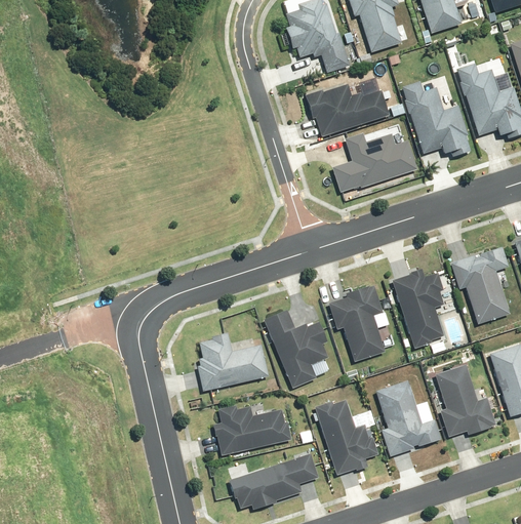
[(298,9),(285,13),(289,27),(284,28),(291,49),(295,47),(299,57),(312,53),(314,57),(321,55),(326,73),(350,66),(338,33),(335,33),(326,3),(322,4),(320,0),(311,0),(296,4),(298,9)]
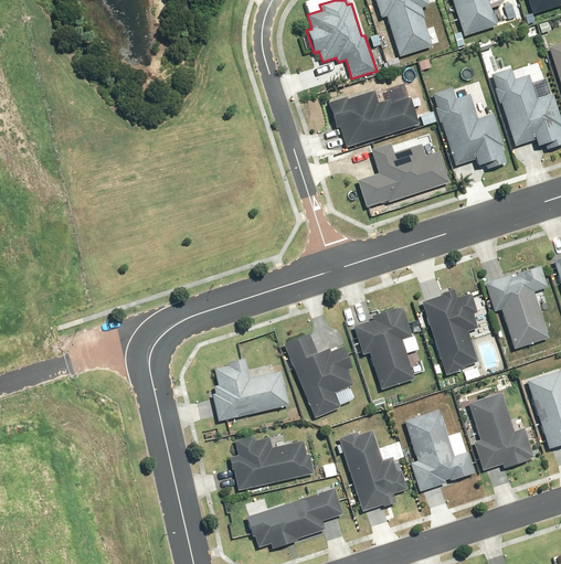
[(374,0),(381,18),(387,17),(400,56),(433,46),(423,18),(425,17),(422,8),(429,6),(426,0),(374,0)]
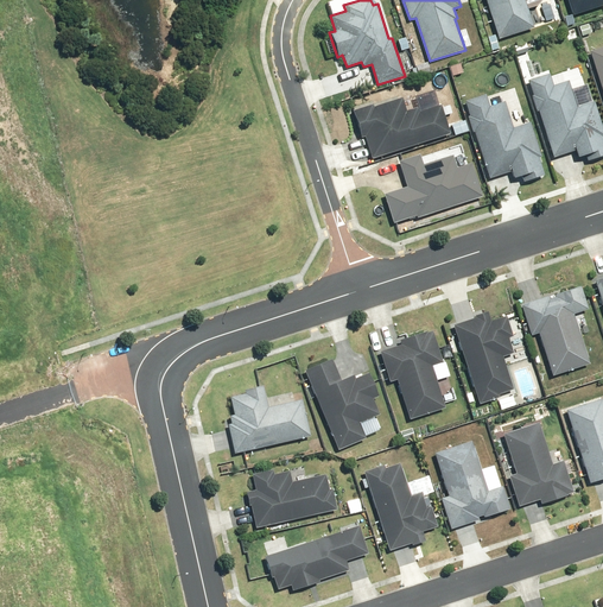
[(486,0),(499,39),(534,27),(525,0),(486,0)]
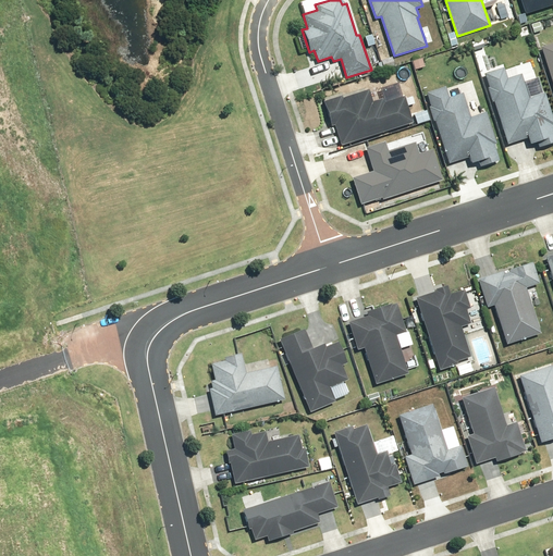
[(520,0),(526,14),(552,4),(552,0),(520,0)]
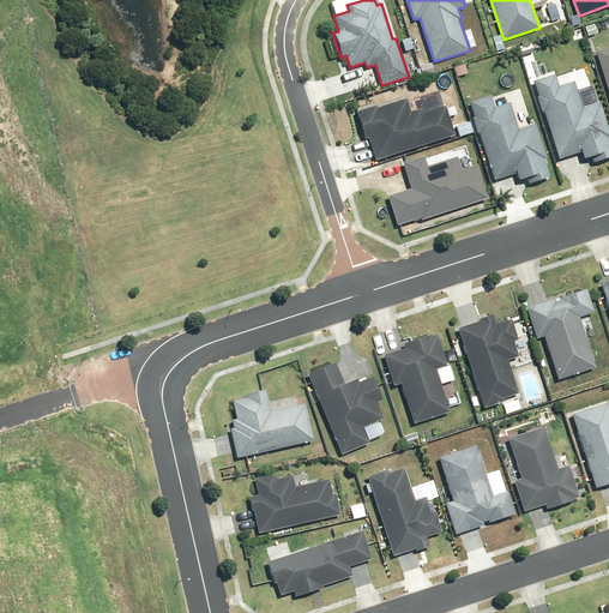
[(608,47),(596,52),(608,92),(608,47)]
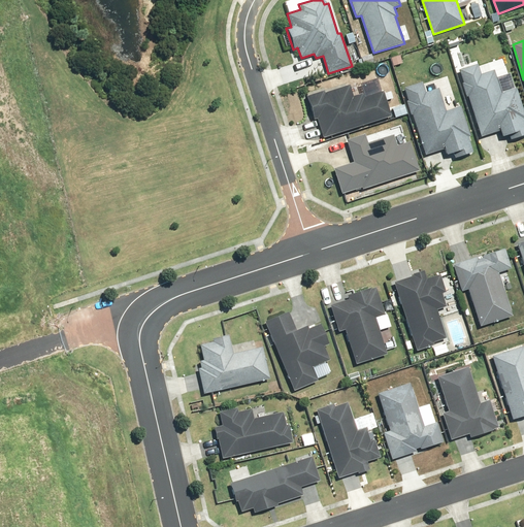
[(478,64),(459,69),(464,83),(462,83),(466,97),(468,96),(481,136),(499,131),(501,136),(509,134),(511,139),(523,134),(523,107),(517,88),(501,93),(494,70),(481,74),(478,64)]
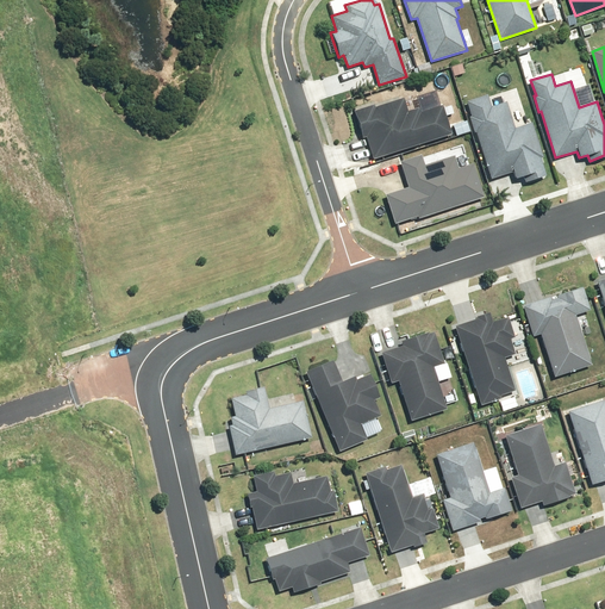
[(487,94),(466,101),(471,116),(468,117),(474,134),(476,132),(491,179),(512,172),(515,178),(523,175),(525,181),(547,175),(541,157),(543,157),(532,122),(515,128),(506,101),(491,106),(487,94)]
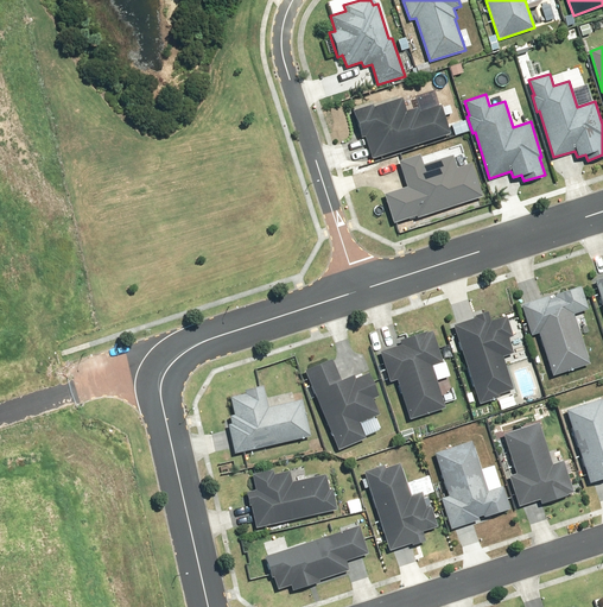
[(373,105),(353,111),(361,138),(365,137),(372,158),(451,133),(442,105),(419,112),(418,107),(407,111),(402,97),(374,107),(373,105)]
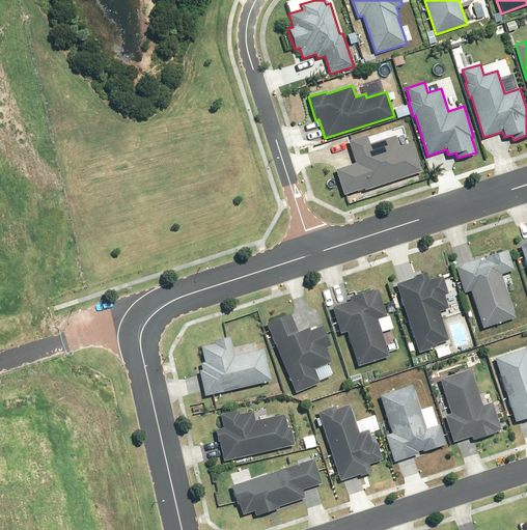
[(355,163),(335,169),(343,194),(363,188),(364,190),(422,171),(413,142),(399,146),(396,135),(370,144),(367,135),(348,140),(355,163)]
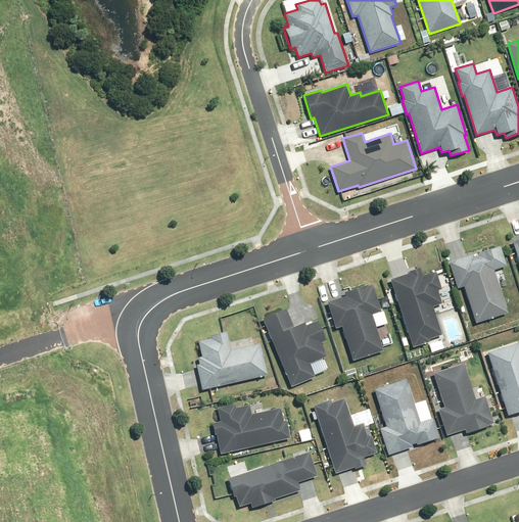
[(473,254),(449,262),(457,288),(463,286),(475,323),(508,313),(493,270),(506,266),(500,246),(478,253),(478,255),(474,256),(473,254)]
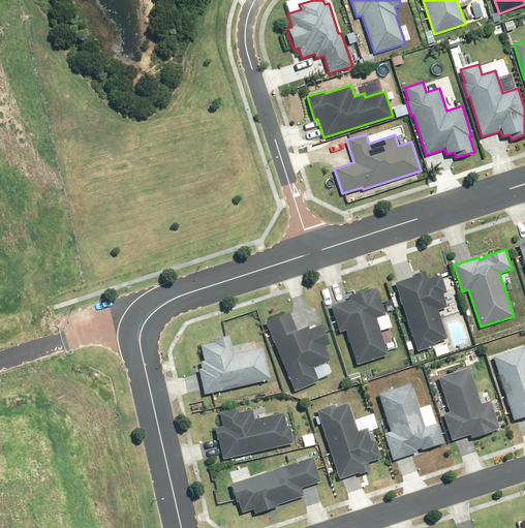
[(413,276),(395,282),(417,351),(435,345),(434,343),(448,339),(438,310),(448,307),(443,293),(446,292),(441,275),(427,279),(425,271),(413,274),(413,276)]
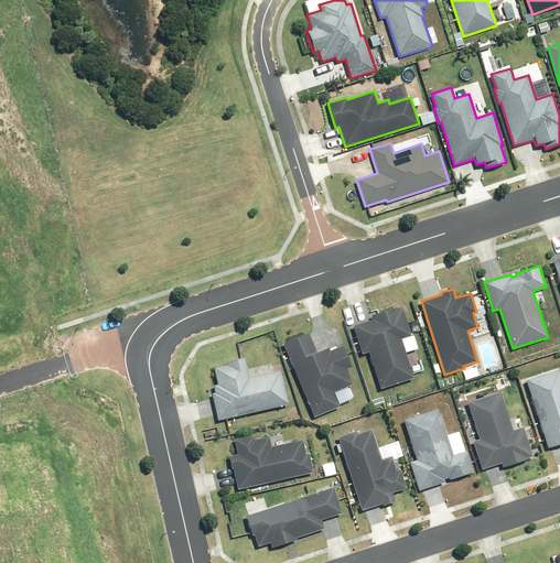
[(373,320),(353,326),(362,354),(368,353),(380,389),(413,378),(401,339),(411,336),(401,306),(396,309),(396,307),(372,315),(373,320)]
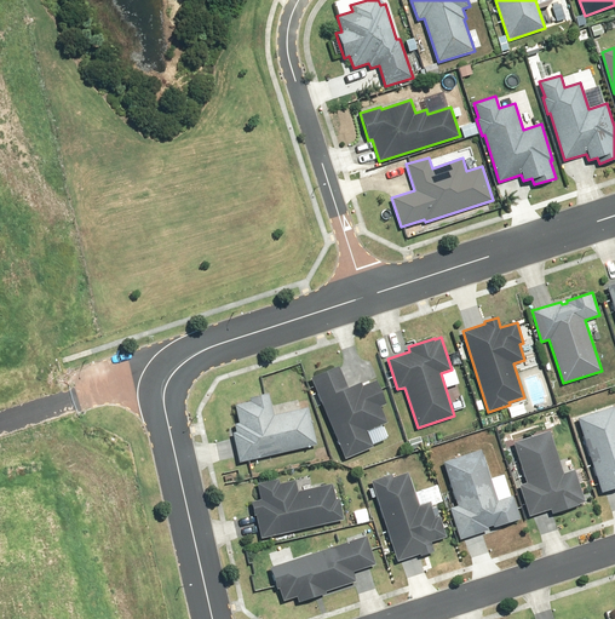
[(339,365),(311,377),(345,459),(373,447),(367,430),(388,422),(380,406),(386,405),(375,380),(363,385),(361,382),(348,388),(339,365)]
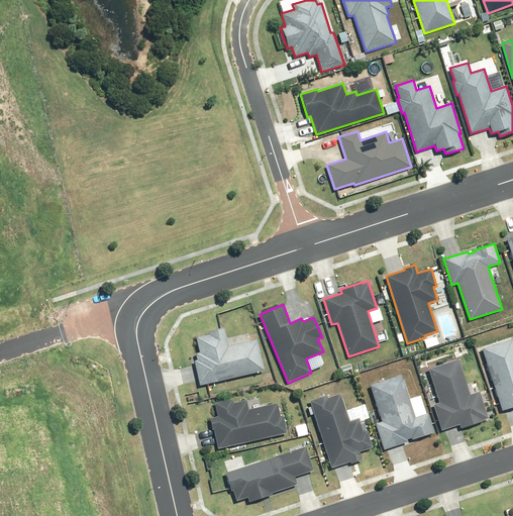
[(208,334),(196,337),(199,352),(195,353),(197,359),(194,360),(199,386),(265,371),(257,339),(228,345),(224,328),(208,331),(208,334)]
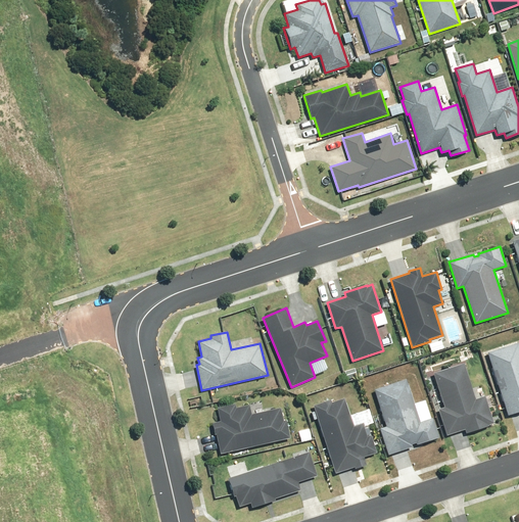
[(518,342),(487,352),(508,415),(518,411),(518,342)]
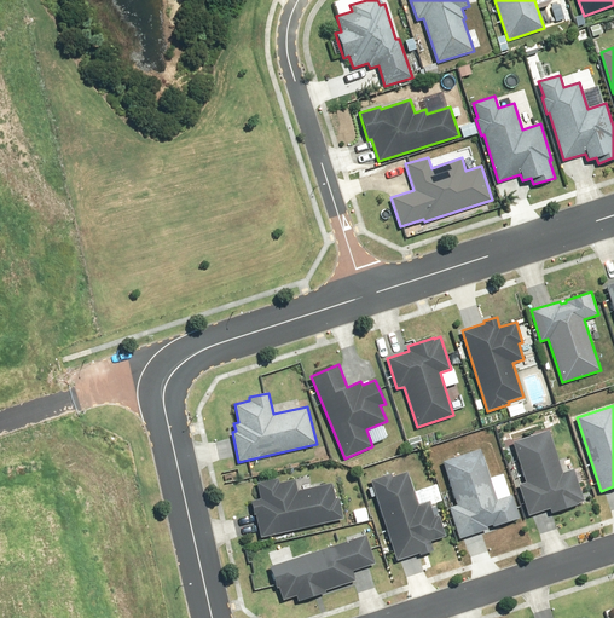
[(549,429),(511,442),(525,481),(519,484),(528,515),(550,509),(551,513),(578,504),(578,503),(584,501),(574,469),(563,473),(549,429)]
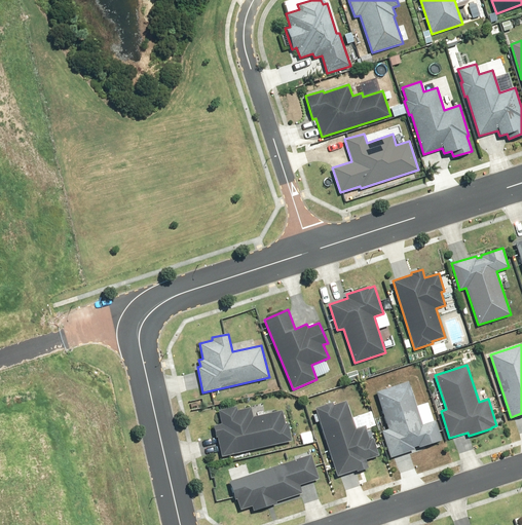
[(408,381),(376,391),(387,428),(381,430),(390,457),(415,450),(414,447),(418,446),(418,447),(442,440),(436,420),(421,424),(408,381)]
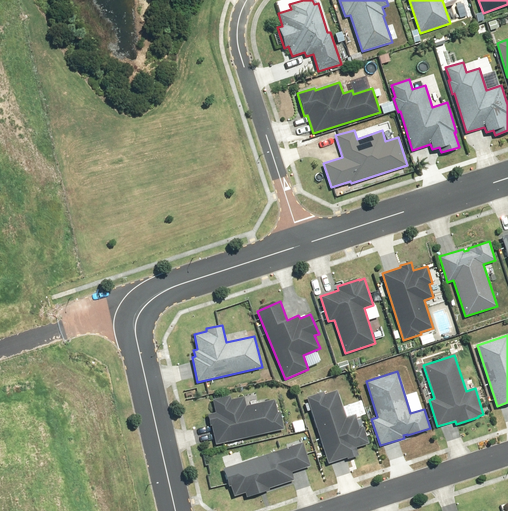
[(324,391),(306,397),(327,463),(347,457),(347,459),(358,455),(356,447),(369,443),(363,426),(359,427),(355,415),(346,417),(337,390),(324,394),(324,391)]
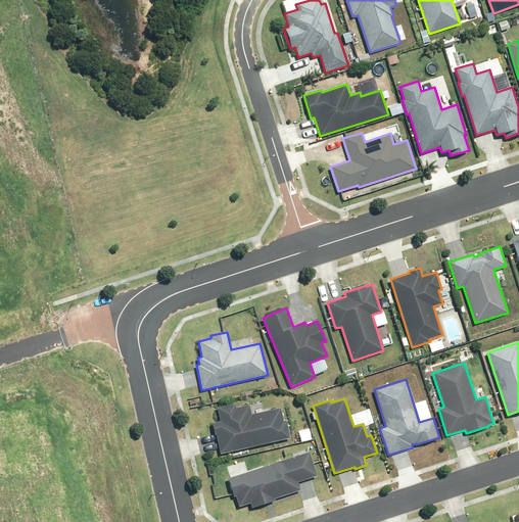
[(235,404),(217,408),(220,421),(211,423),(215,435),(216,434),(221,454),(290,438),(286,420),(284,421),(281,408),(251,414),(251,413),(253,413),(252,408),(250,409),(249,405),(236,408),(235,404)]
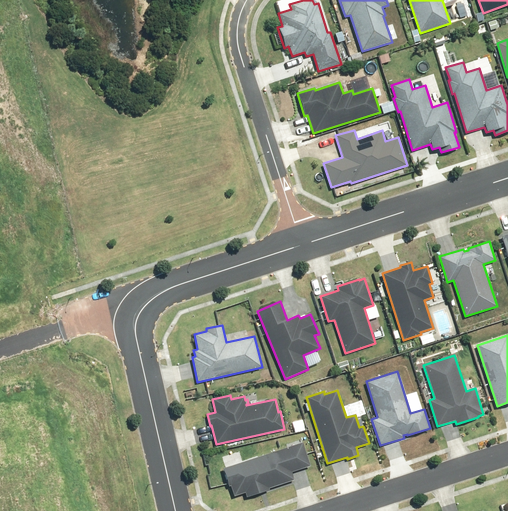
[(303,442),(223,468),(228,486),(230,486),(234,496),(245,493),(246,497),(269,489),(269,488),(294,480),(291,472),(310,466),(303,442)]
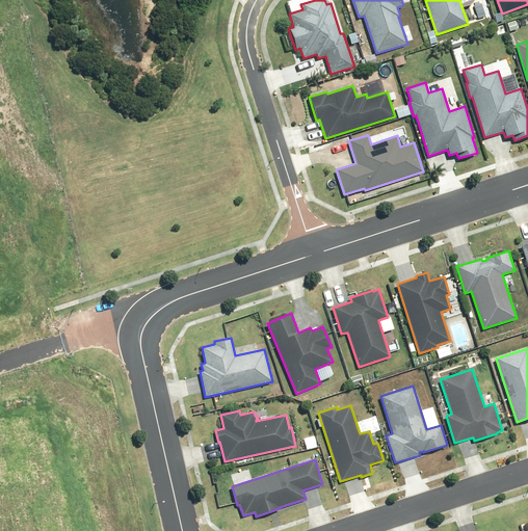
All buildings are outlined.
